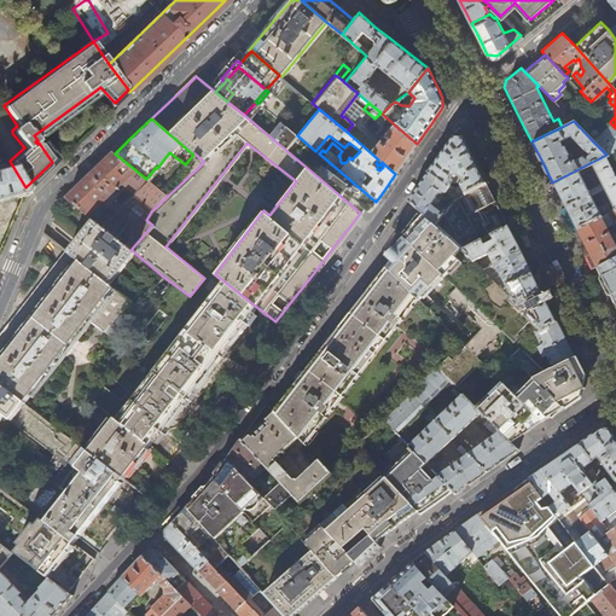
[(417,144),(391,122),(367,150),(378,160),(382,162),(395,174),(406,158),(417,144)]
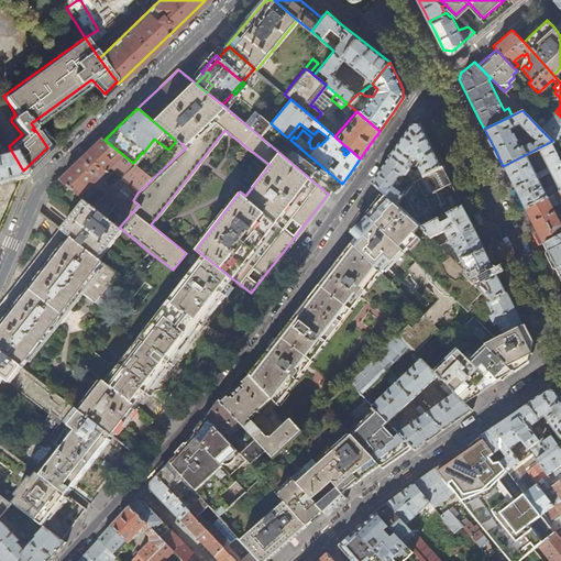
[(552,141),(560,132),(560,117),(556,111),(538,127),(552,141)]
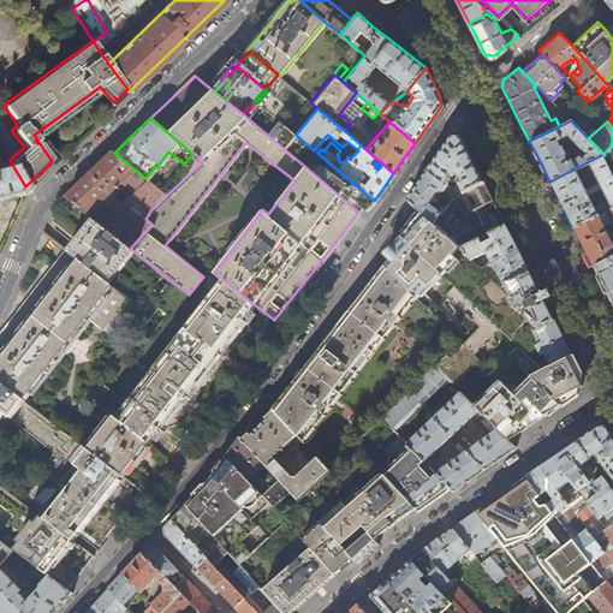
[(469,154),(459,135),(450,135),(436,154),(424,171),(446,185),(447,184),(448,176),(450,174),(452,172),(454,172),(457,173),(458,174),(459,176),(459,178),(458,179),(457,182),(460,191),(482,180),(469,154)]
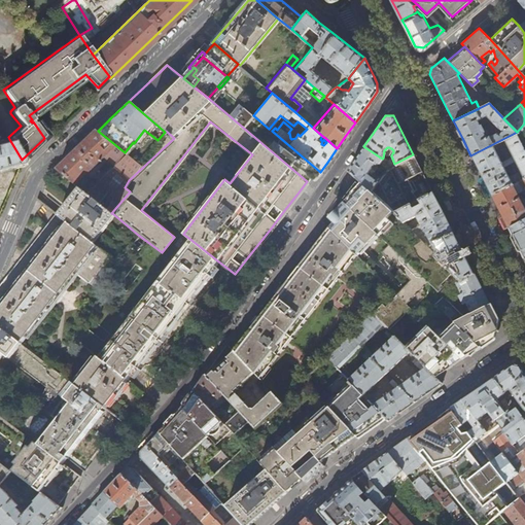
[(125,152),(98,131),(96,129),(79,144),(55,168),(79,187),(111,213),(130,191),(125,187),(129,180),(133,176),(132,175),(139,164),(125,152)]
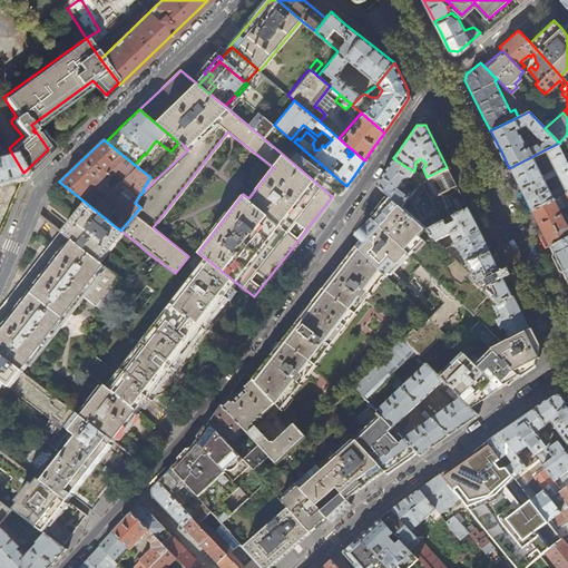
[(567,191),(567,152),(559,143),(509,168),(511,173),(530,209),(567,191)]
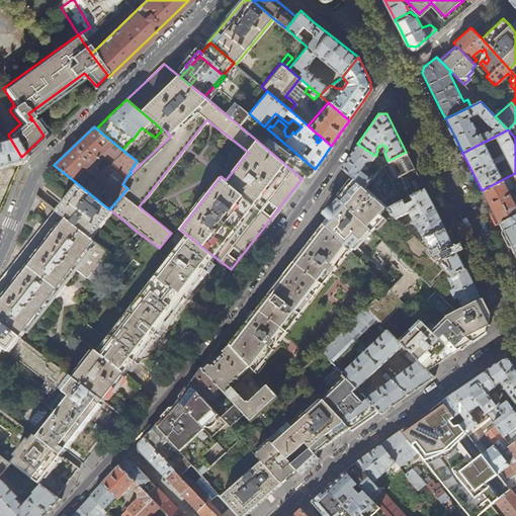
[(0,166),(21,161),(23,159),(21,157),(9,137),(0,139),(0,166)]
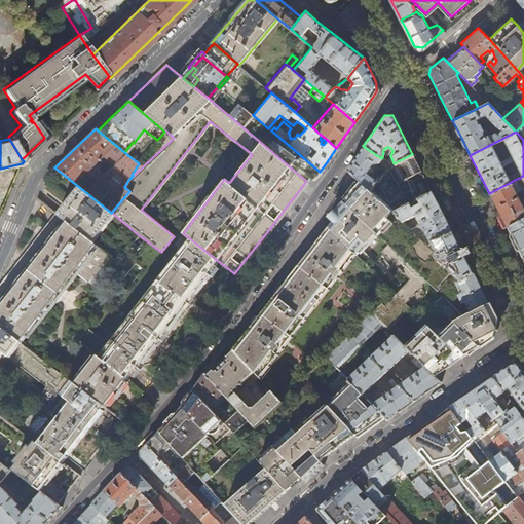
[(378,162),(381,158),(363,146),(354,158),(346,170),(359,182),(369,191),(381,171),(378,169),(372,177),(365,172),(366,170),(368,172),(370,170),(371,170),(374,165),(375,163),(378,162)]
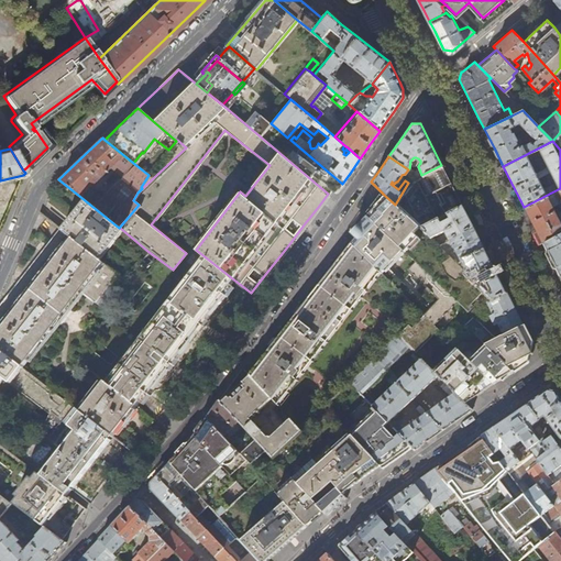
[(446,174),(441,165),(421,175),(414,178),(411,179),(408,183),(395,205),(418,228),(429,222),(424,212),(415,217),(406,198),(417,183),(436,218),(461,205),(446,174)]
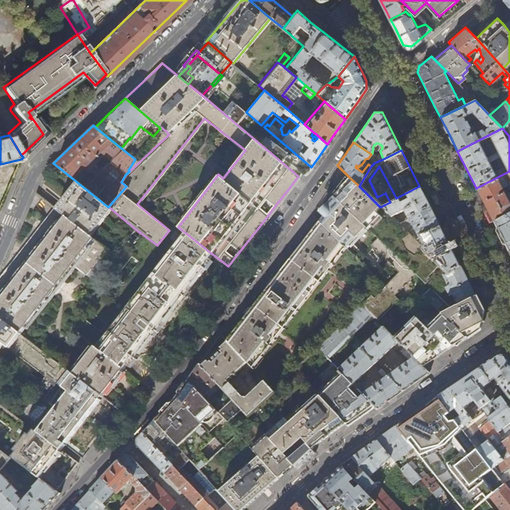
[(509,171),(476,188),(484,205),(492,220),(509,210),(509,206),(501,187),(509,182),(509,171)]
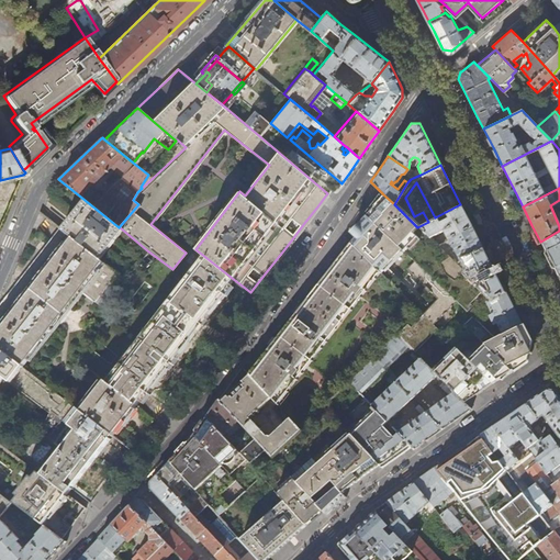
[(417,227),(394,204),(383,194),(377,201),(372,205),(365,214),(401,247),(413,259),(443,286),(460,267),(455,261),(450,257),(443,250),(436,244),(428,237),(417,227)]
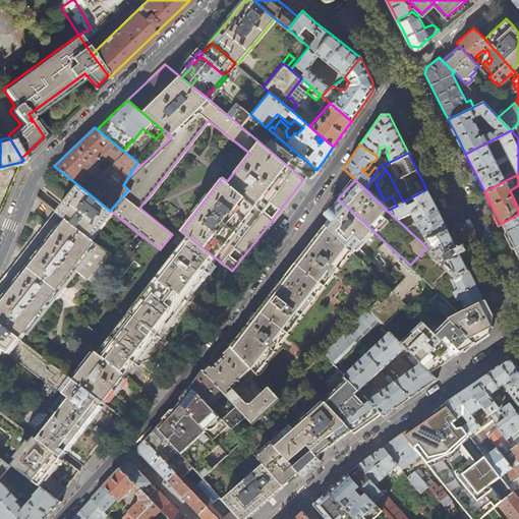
[(111,211),(110,211),(78,185),(64,204),(57,212),(90,238),(111,211)]
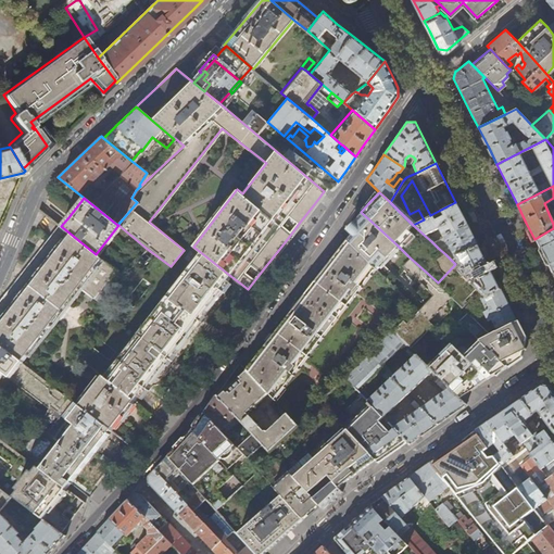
[(461,213),(455,202),(430,215),(424,219),(413,225),(424,235),(438,227),(443,236),(466,224),(461,213)]
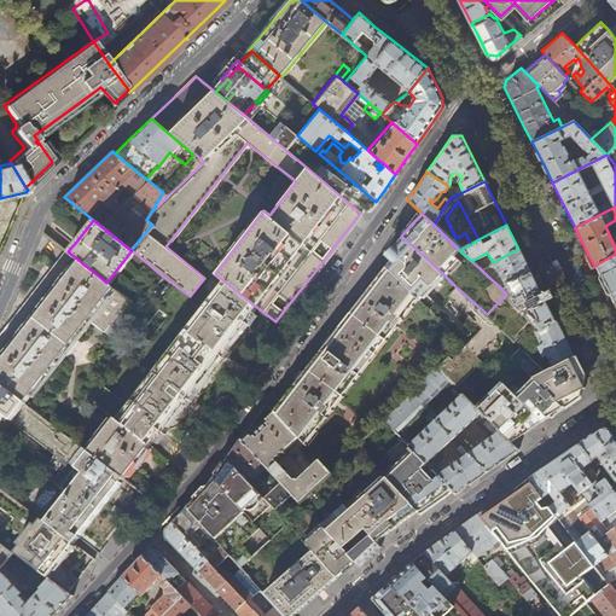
[(441,272),(401,236),(384,256),(390,261),(385,267),(387,268),(413,295),(417,297),(441,272)]
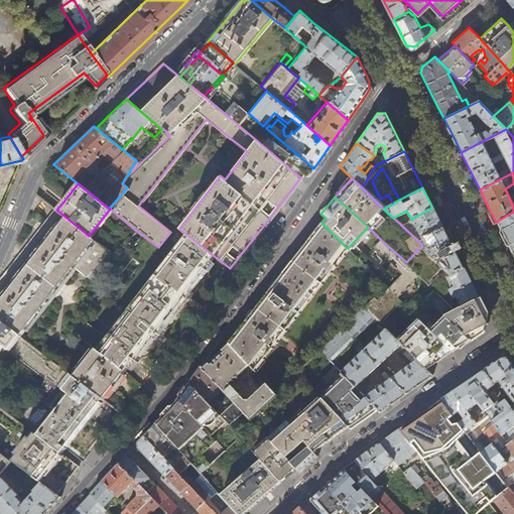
[(441,224),(432,208),(411,219),(419,233),(413,236),(417,240),(423,237),(442,227),(441,224)]
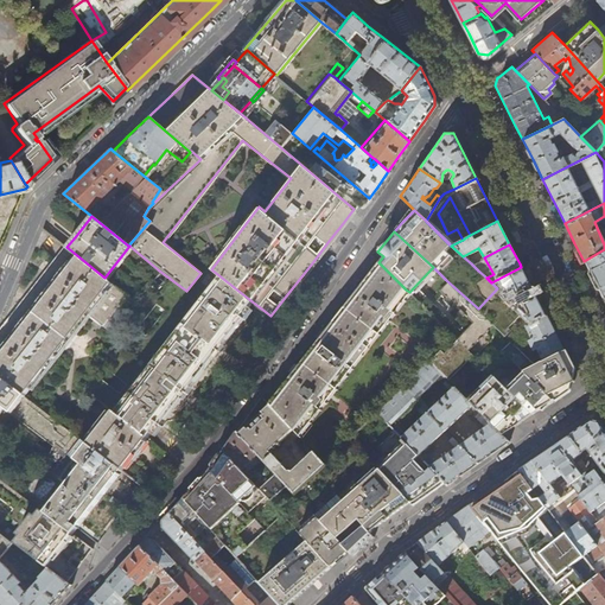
[(126,294),(104,278),(67,247),(64,246),(0,325),(0,375),(24,394),(83,317),(83,316),(86,312),(102,324),(125,297),(126,294)]
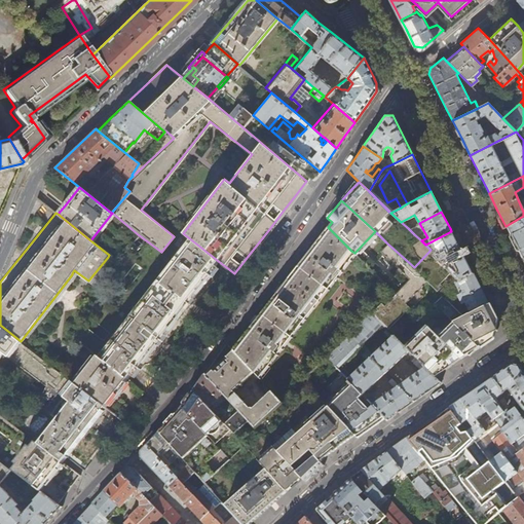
[(523,216),(506,226),(507,227),(522,258),(523,256),(523,216)]
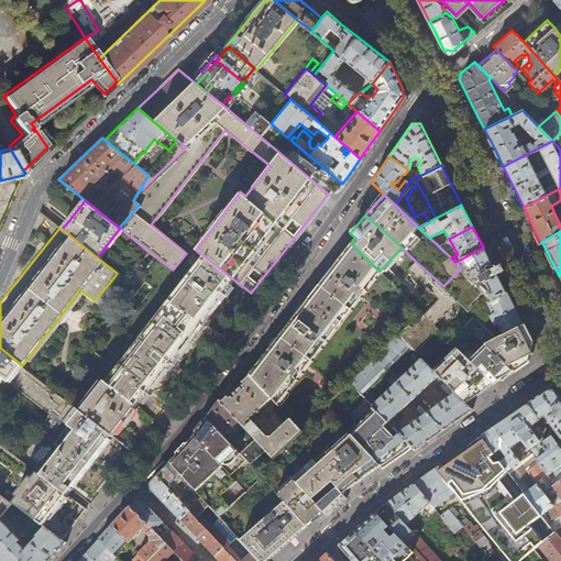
[(274,402),(376,268),(352,244),(351,243),(249,374),(270,397),(274,402)]
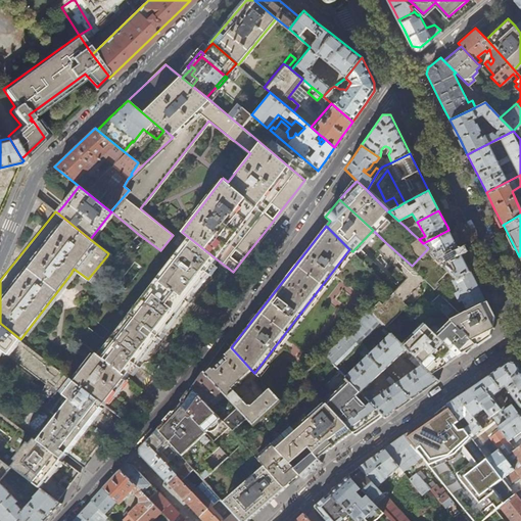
[(107,330),(102,338),(80,321),(70,333),(95,352),(125,375),(126,376),(147,347),(159,331),(173,315),(196,283),(216,258),(182,232),(178,229),(173,235),(160,250),(137,233),(113,261),(107,255),(88,279),(101,290),(85,313),(107,330)]
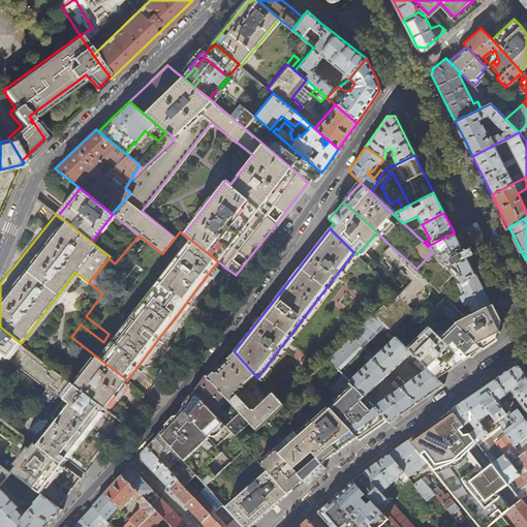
[(463,249),(454,233),(434,243),(437,248),(439,249),(442,255),(438,256),(447,266),(453,262),(456,268),(453,270),(463,279),(474,273),(463,249)]
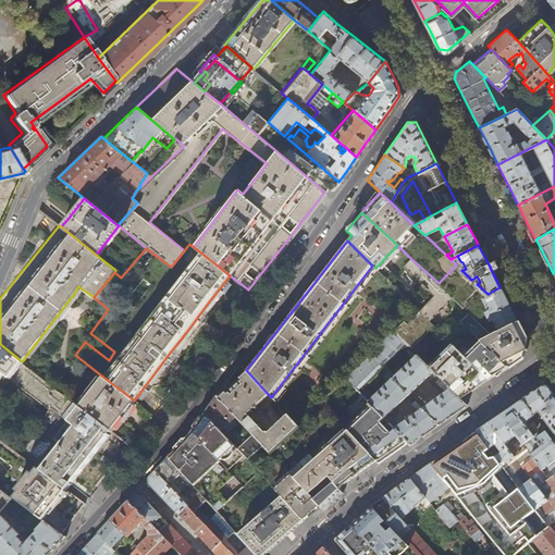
[(452,296),(439,283),(409,257),(402,264),(432,295),(417,309),(418,311),(418,310),(428,320),(452,296)]
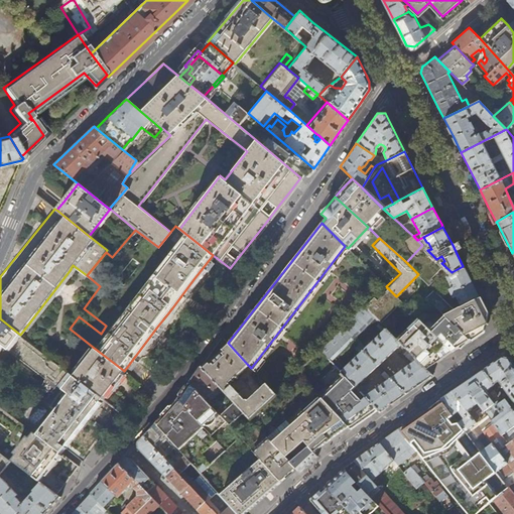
[(477,292),(463,266),(452,272),(441,263),(436,259),(427,250),(422,245),(406,262),(418,274),(432,288),(425,296),(445,316),(456,327),(468,339),(481,331),(485,310),(479,297),(477,292)]
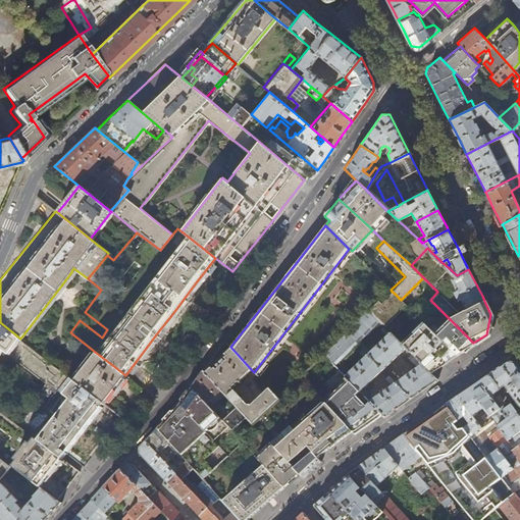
[(446,345),(436,334),(422,321),(407,336),(397,326),(412,311),(401,300),(392,291),(392,292),(380,303),(376,299),(367,308),(378,320),(382,324),(404,346),(413,355),(430,372),(434,369),(445,363),(456,355),(446,345)]
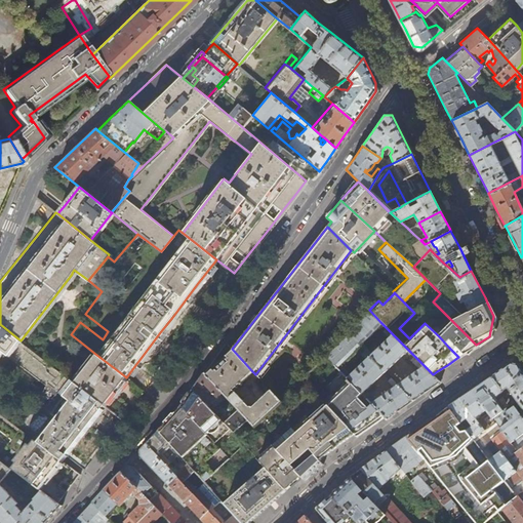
[(358,344),(380,322),(369,310),(347,332),(358,344)]
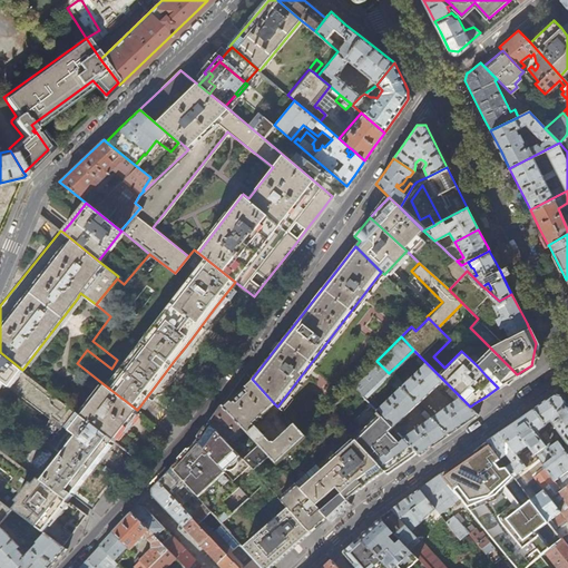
[(487,376),(503,361),(492,350),(477,365),(487,376)]
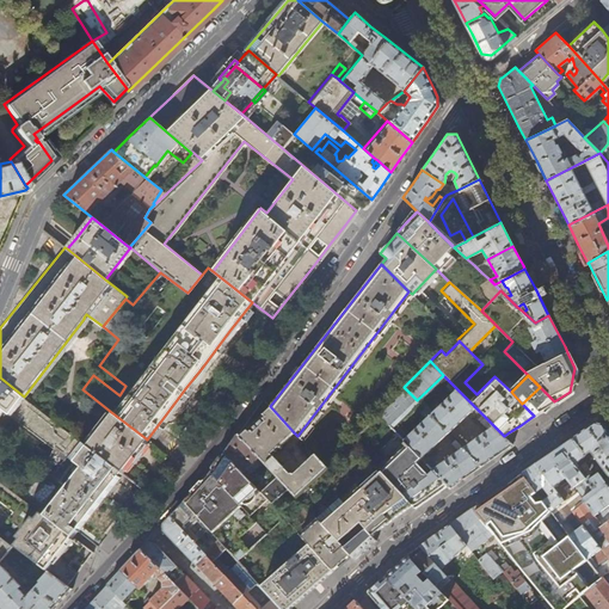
[(86,444),(24,397),(0,377),(0,413),(2,410),(51,447),(42,466),(67,485),(44,515),(72,536),(111,484),(121,472),(86,444)]
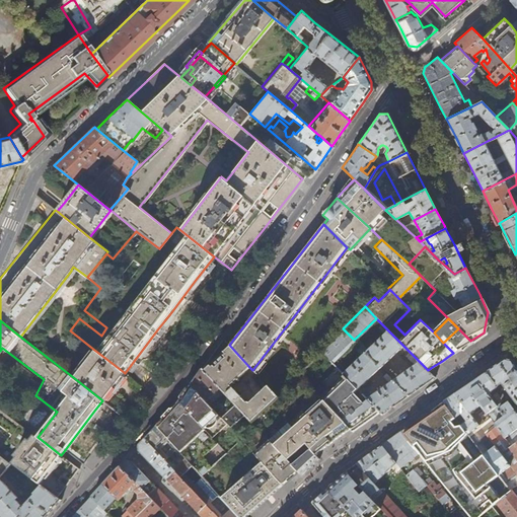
[(401,344),(380,322),(377,325),(384,333),(365,351),(379,366),(401,344)]
